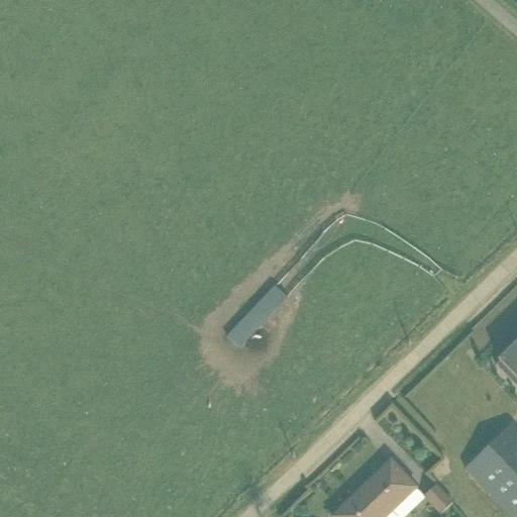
[(242,346),(288,297),(275,285),(229,334),(242,346)]
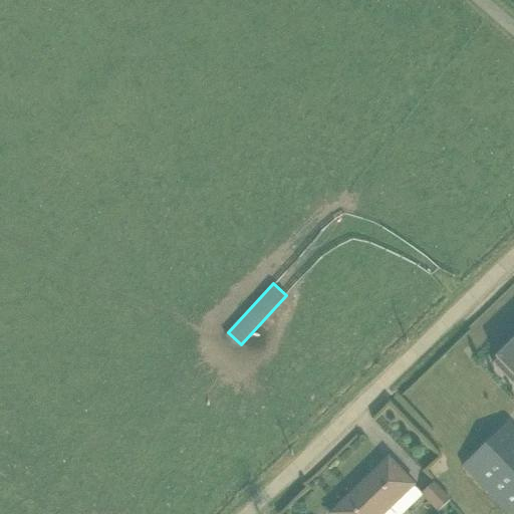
[(513,334),(487,362),(510,386),(513,380),(513,334)]
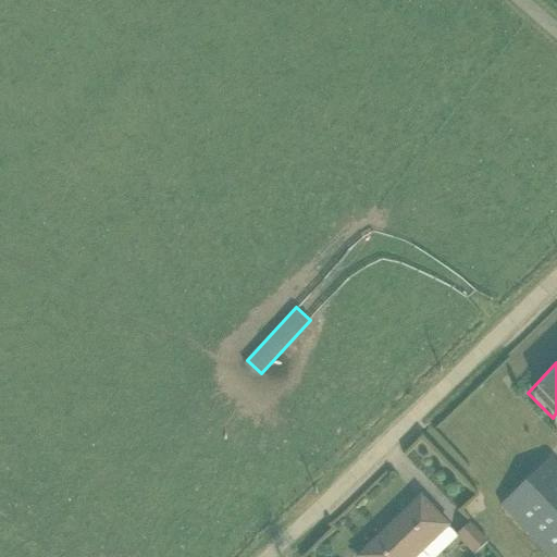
[(556,556),(556,463),(549,456),(497,506),(546,556),(556,556)]
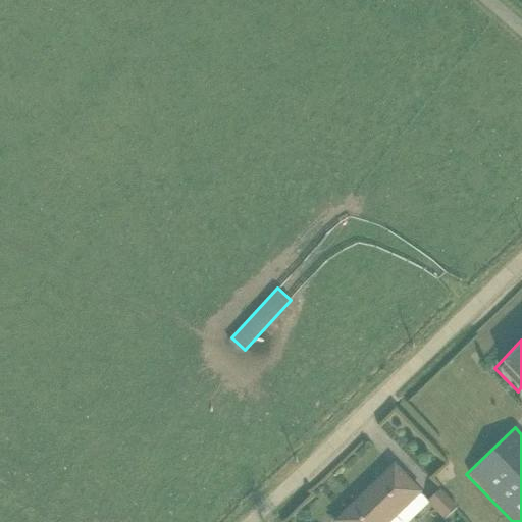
[(332,521),(411,521),(430,504),(394,465),(333,521),(332,521)]
